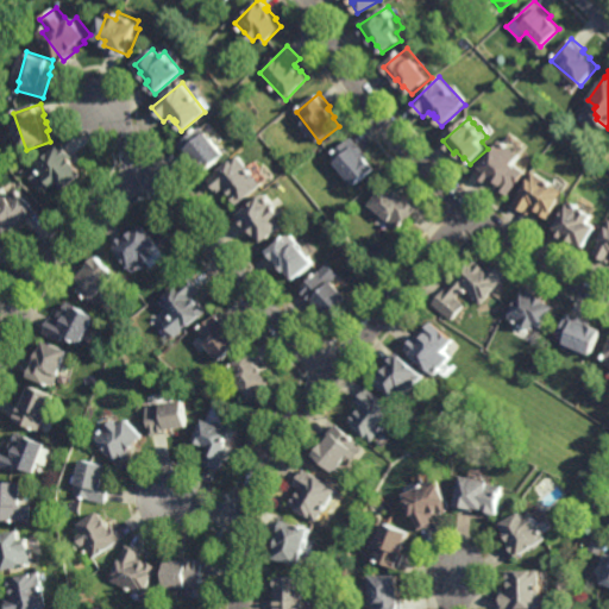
[(207,133),(208,133),(226,155),(205,173),(196,162),(195,164),(180,144),(201,126),(207,133)]
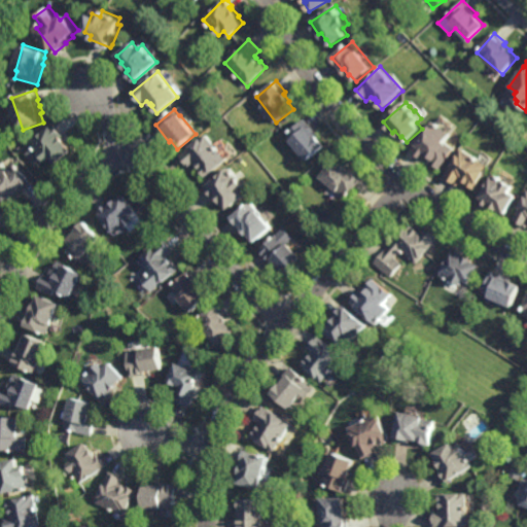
[(307,161),(290,141),(291,140),(286,134),(305,118),(318,135),(317,137),(321,140),(324,145),(307,161)]
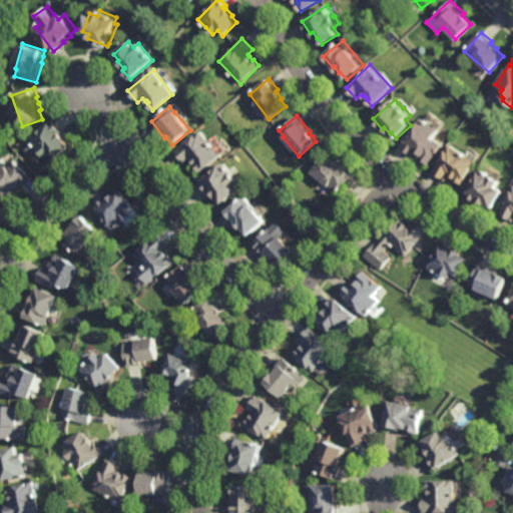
[(429,164),(421,158),(421,157),(416,153),(414,156),(402,146),(424,118),(440,131),(435,137),(444,144),(429,164)]
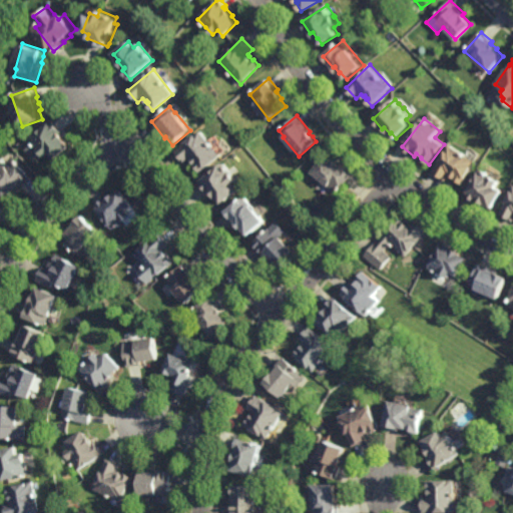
[(57,127),(59,125),(64,131),(63,132),(68,139),(67,140),(72,147),(57,159),(52,153),(47,157),(41,149),(40,149),(32,139),(53,122),(57,127)]
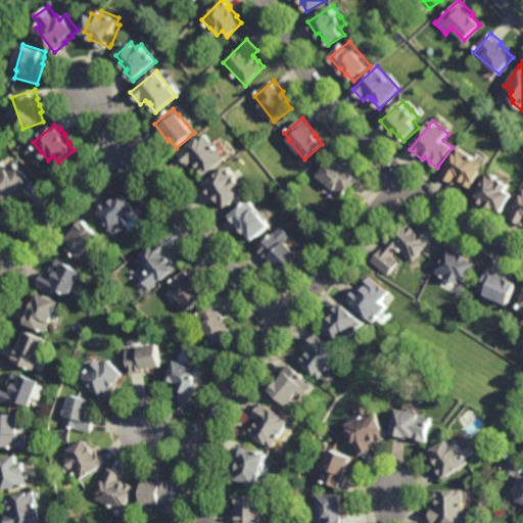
[(205,176),(199,169),(200,168),(197,163),(196,164),(194,162),(189,167),(180,154),(205,133),(226,158),(205,176)]
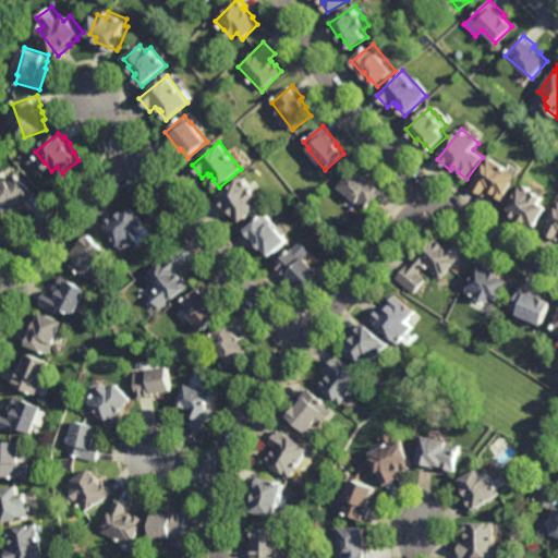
[(509,194),(508,194),(504,201),(495,195),(496,193),(492,191),(490,192),(488,191),(485,196),(471,187),(490,157),(519,176),(516,181),(517,182),(509,194)]
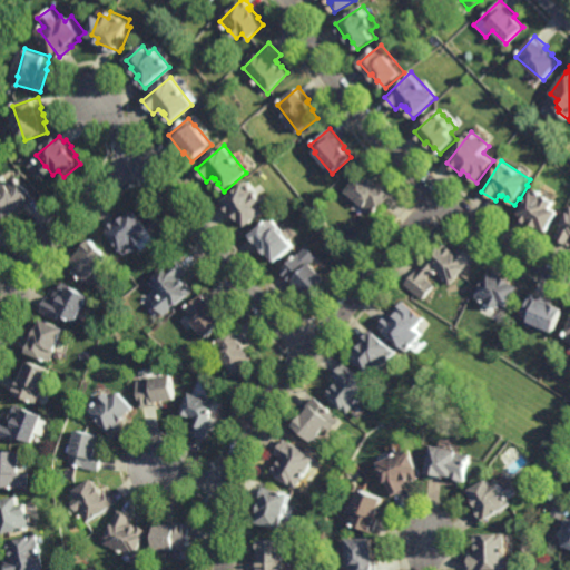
[(370,179),(371,178),(377,184),(380,180),(392,192),(380,207),(374,214),(346,192),(361,173),(370,179)]
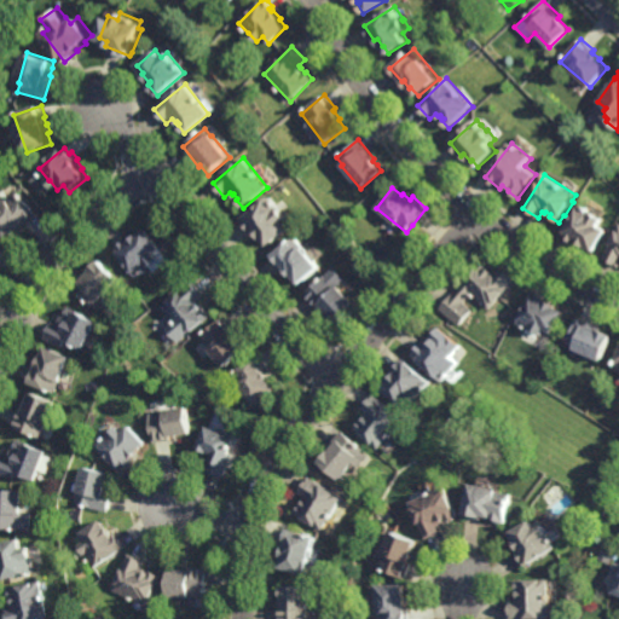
[(33,221),(32,220),(27,225),(19,232),(18,231),(10,238),(0,227),(0,210),(11,200),(12,198),(15,196),(17,194),(19,194),(21,191),(40,213),(33,221)]
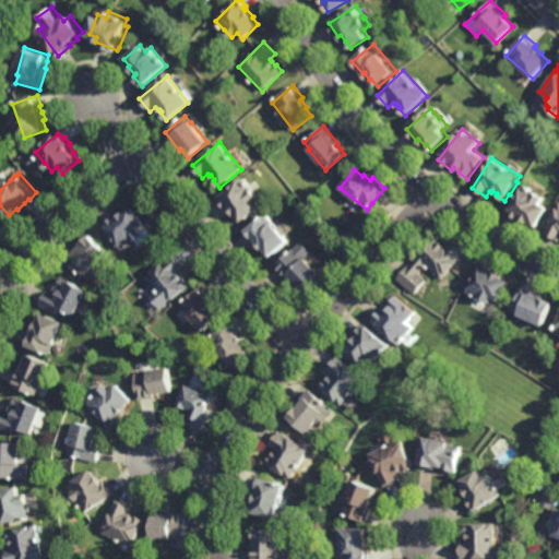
[(251,191),(253,189),(260,198),(254,202),(261,210),(244,223),(237,216),(232,210),(229,212),(218,199),(245,178),(252,188),(250,189),(251,191)]
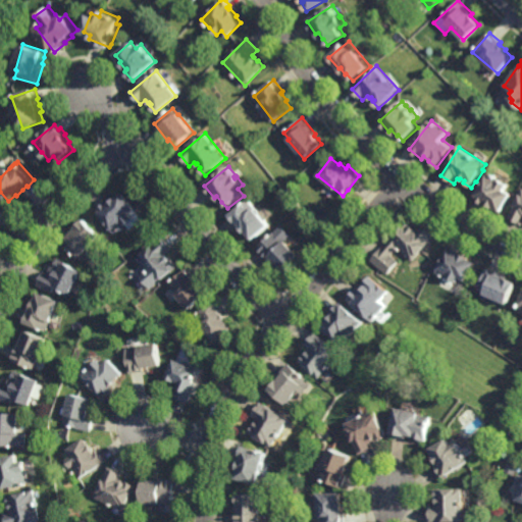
[(503,212),(494,207),(494,208),(487,204),(486,206),(475,199),(490,172),(501,178),(500,179),(509,185),(506,191),(513,195),(503,212)]
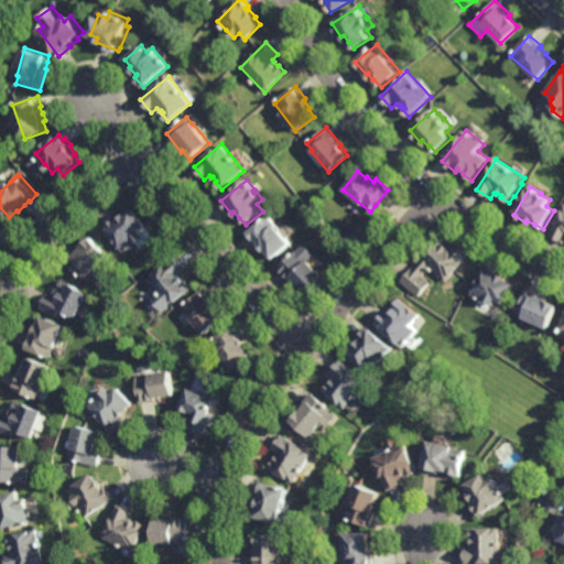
[(155,237),(142,249),(138,243),(133,248),(130,245),(128,247),(130,250),(126,253),(119,246),(121,243),(108,228),(123,215),(125,216),(132,209),(155,237)]
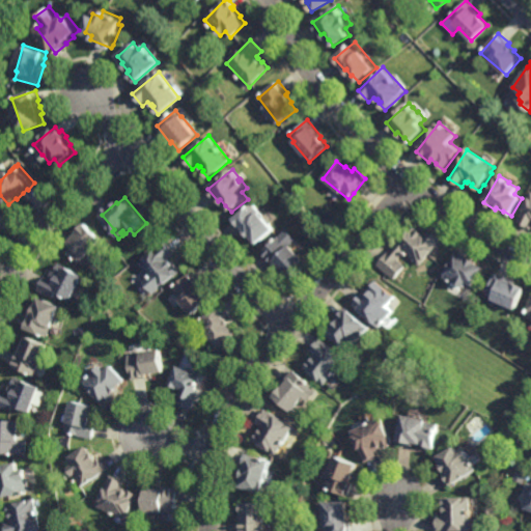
[(530,228),(518,222),(525,210),(530,197),(530,228)]
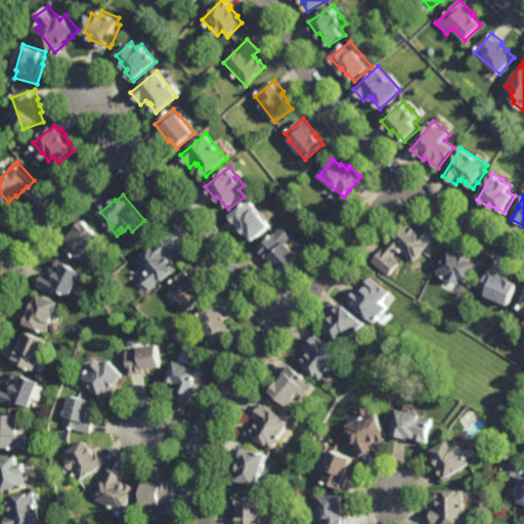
[(271,227),(254,241),(248,233),(247,235),(243,229),(242,227),(239,228),(230,217),(251,202),(271,227)]
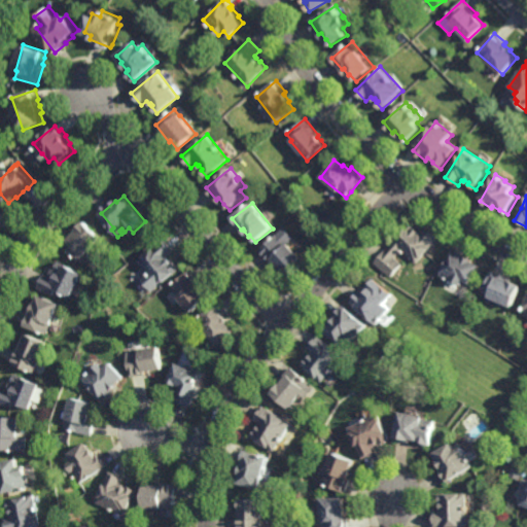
[(2,225),(0,224),(0,206),(9,211),(2,225)]
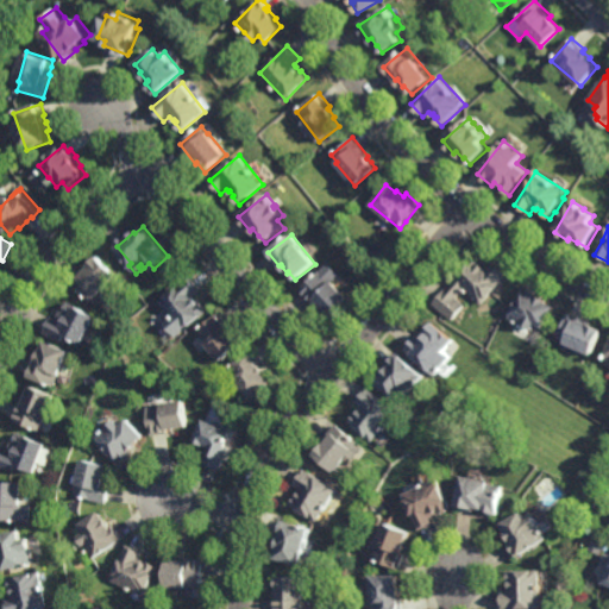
[(487,268),(493,262),(506,274),(495,287),(496,287),(487,297),(485,297),(481,303),(468,292),(469,289),(464,286),(456,297),(464,305),(452,319),(432,303),(445,288),(446,289),(453,280),(452,280),(472,255),(481,262),(479,264),(484,268),(487,268)]
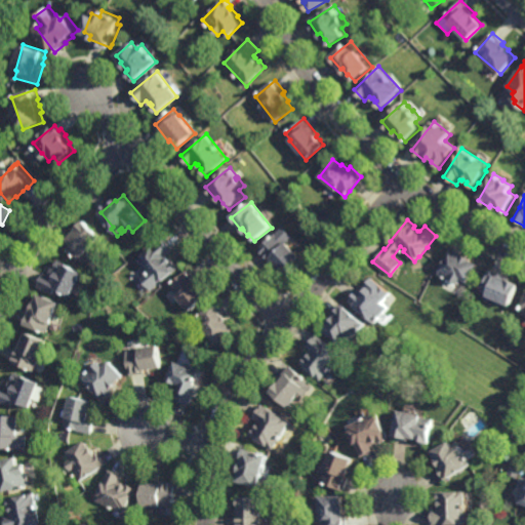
[(105,238),(87,256),(84,253),(79,259),(63,242),(77,228),(79,230),(87,221),(105,238)]
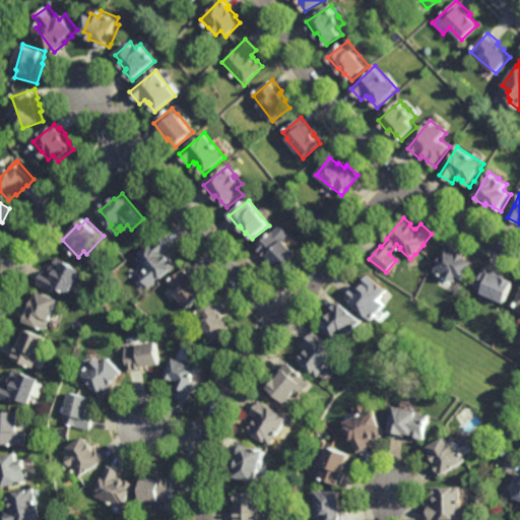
[(281,270),(268,257),(266,258),(256,248),(280,224),(290,235),(283,241),(298,255),(281,270)]
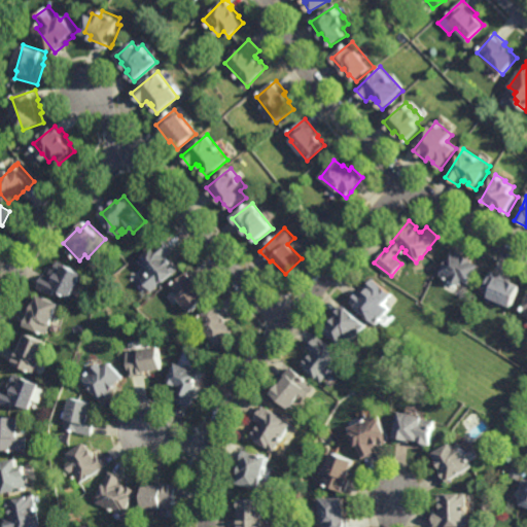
[(172,264),(174,261),(180,270),(159,287),(138,260),(165,239),(175,252),(170,256),(172,258),(170,260),(172,264)]
